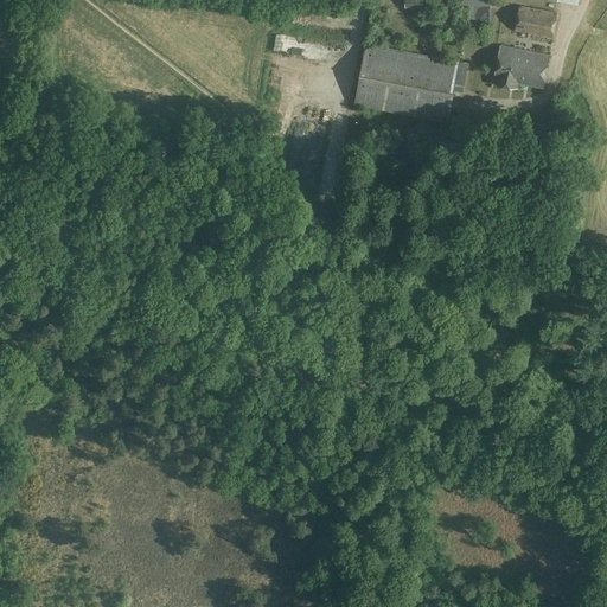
[(518,5),(513,31),(554,38),(558,12),(518,5)]
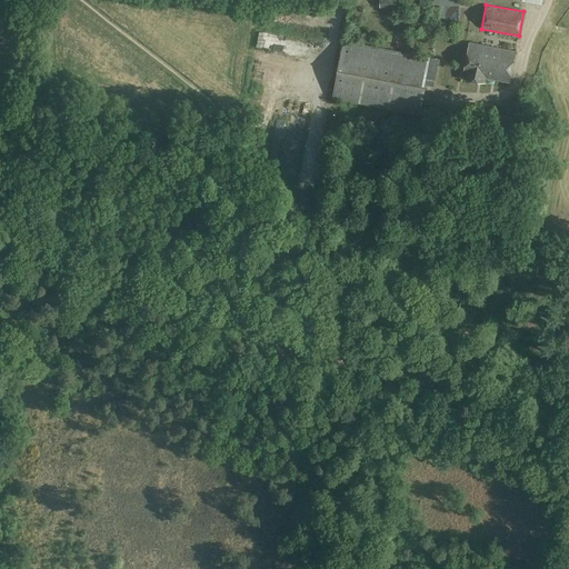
[(460,19),(457,23),(466,28),(468,23),(460,19)]
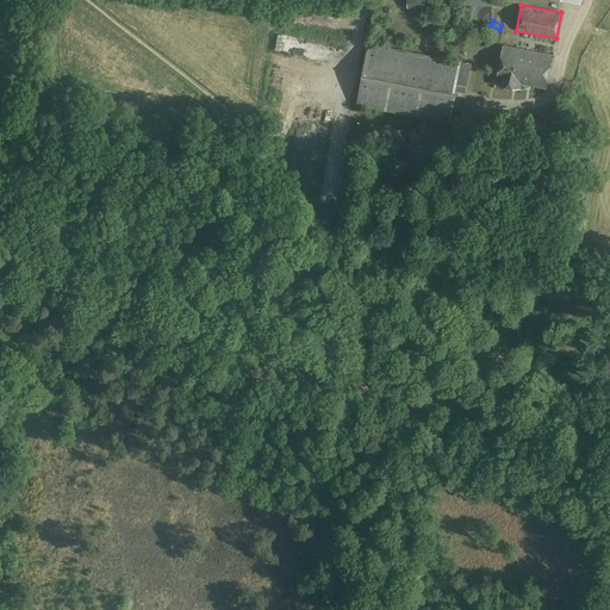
[(471,63),(462,62),(368,43),(356,105),(450,123),(458,87),(465,89),(471,63)]
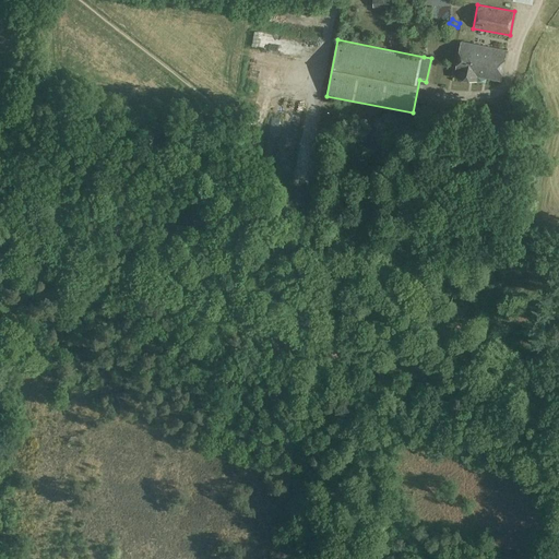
[(462,42),(458,63),(479,67),(477,75),(501,80),(501,79),(504,58),(507,50),(483,45),(462,42)]
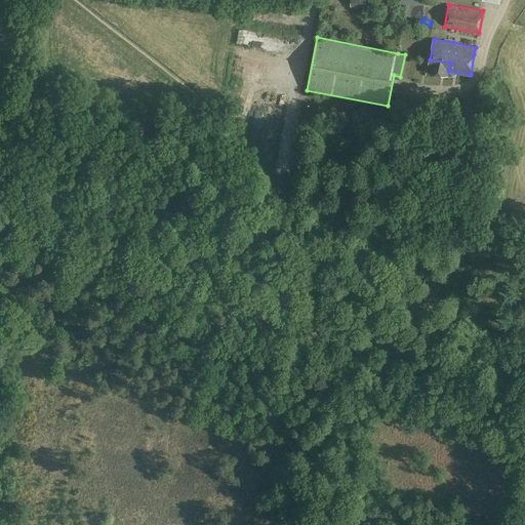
[(430,59),(429,67),(430,68),(429,72),(448,75),(448,71),(450,63),(430,59)]
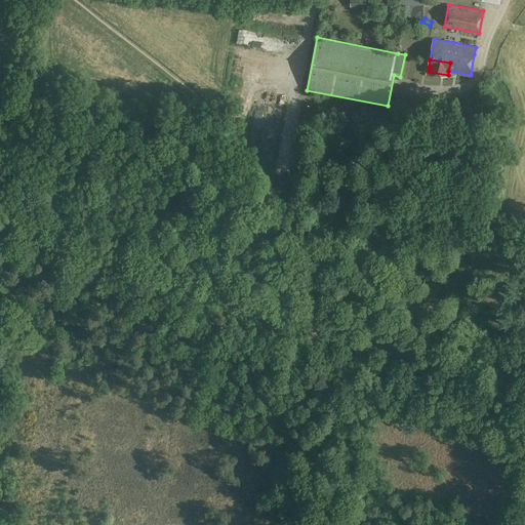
All buildings are outlined.
